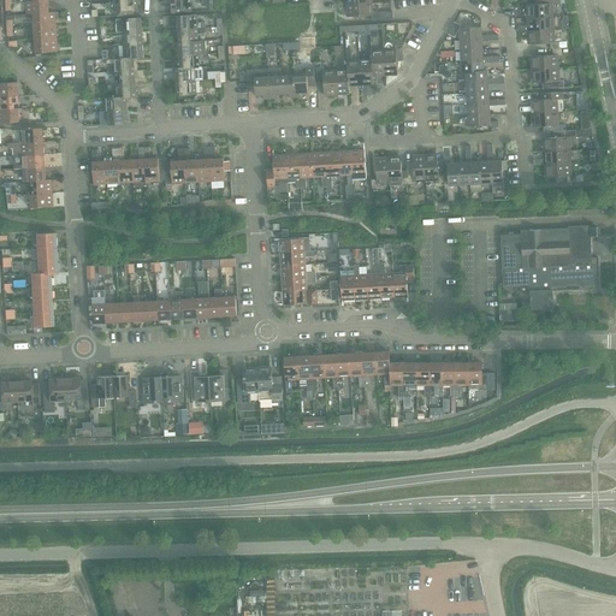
[(49,13),(48,0),(25,1),(27,15),(49,13)]
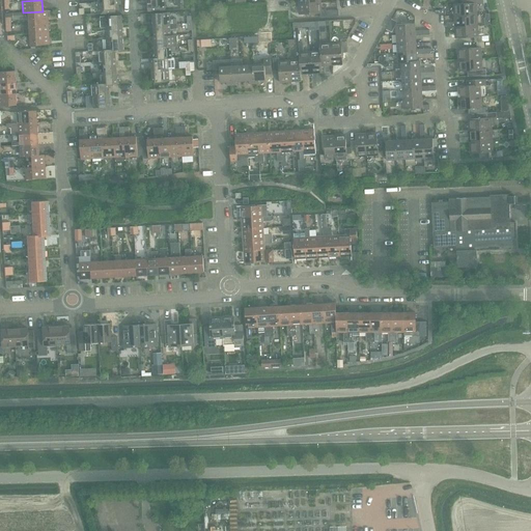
[(152,0),(147,0),(148,11),(165,10),(164,0),(152,0)]
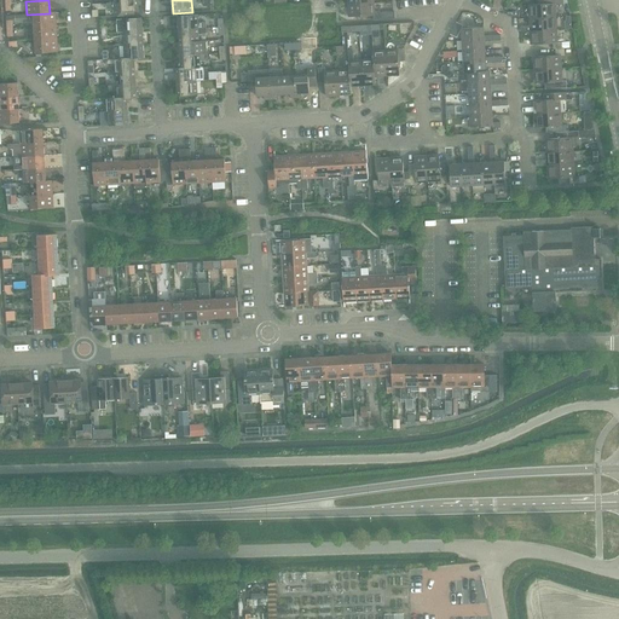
[(528,6),(530,19),(554,18),(554,6),(563,5),(563,4),(562,0),(542,0),(542,6),(528,6)]
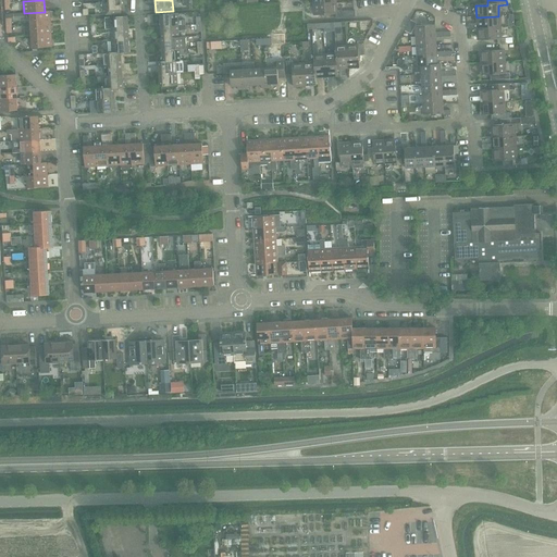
[(102,8),(103,15),(121,14),(120,2),(96,4),(96,8),(102,8)]
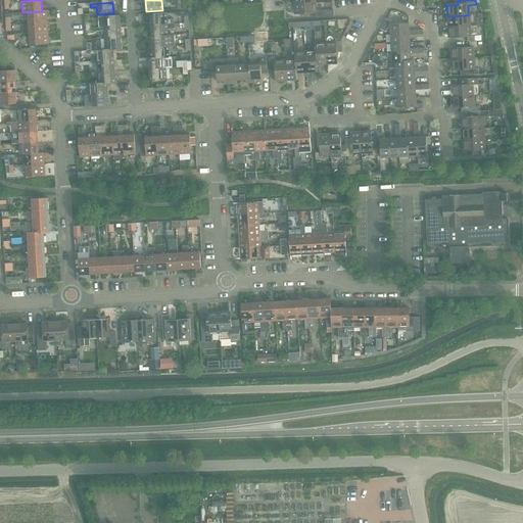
[(316,12),(316,3),(294,4),(295,15),(316,14),(316,17),(334,16),(333,11),(316,12)]
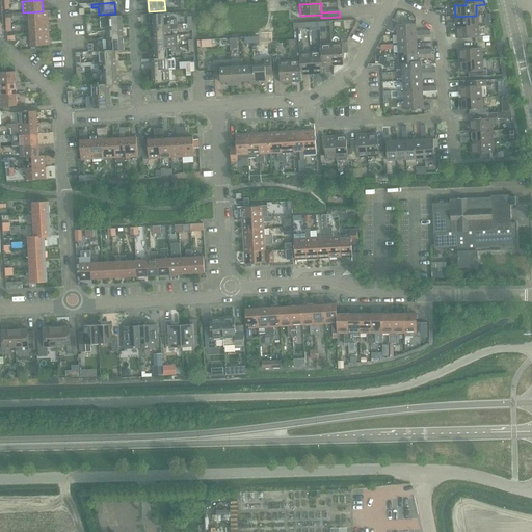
[(48,11),(43,11),(23,12),(12,14),(12,18),(26,17),(25,12),(28,12),(29,24),(49,23),(48,11)]
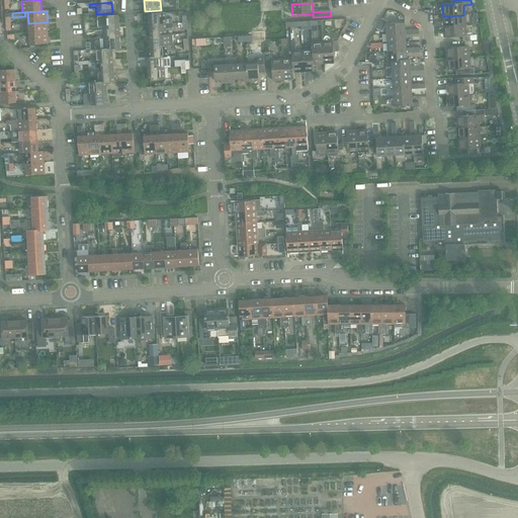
[(149,14),(150,26),(172,24),(172,19),(166,19),(165,13),(149,14)]
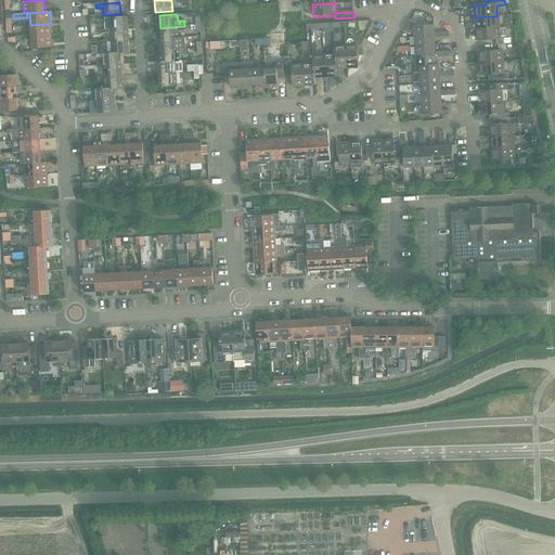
[(476,29),(498,28),(497,16),(475,17),(475,25),(467,25),(467,29),(476,29)]
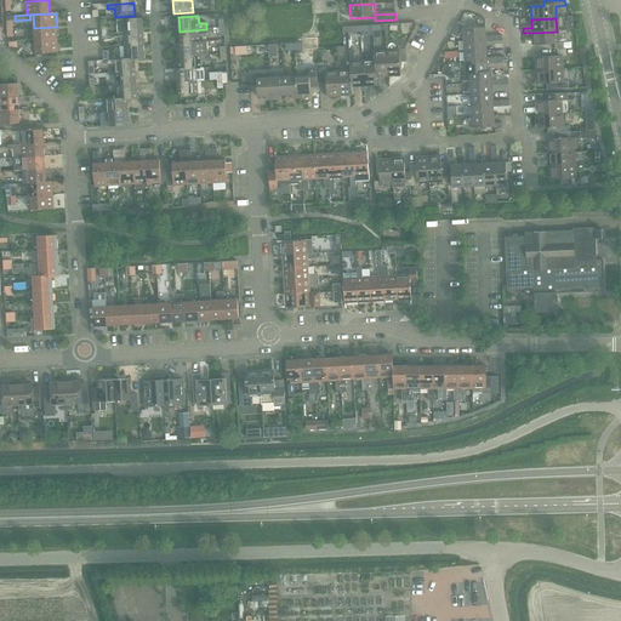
[(142,20),(117,21),(118,33),(124,33),(143,33),(142,20)]
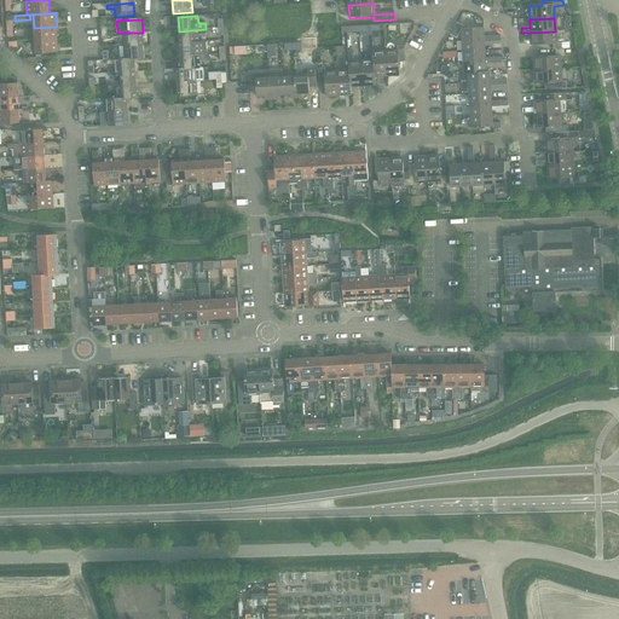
[(57,39),(57,27),(34,28),(34,40),(57,39)]
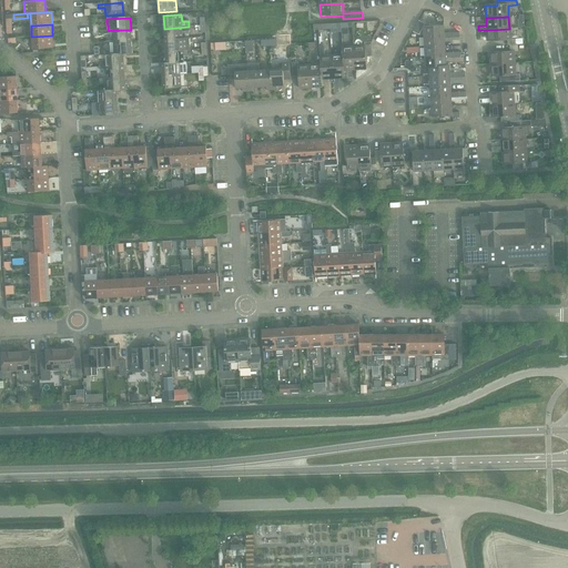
[(190,31),(189,27),(164,29),(164,41),(190,39),(189,38),(183,38),(182,32),(190,31)]
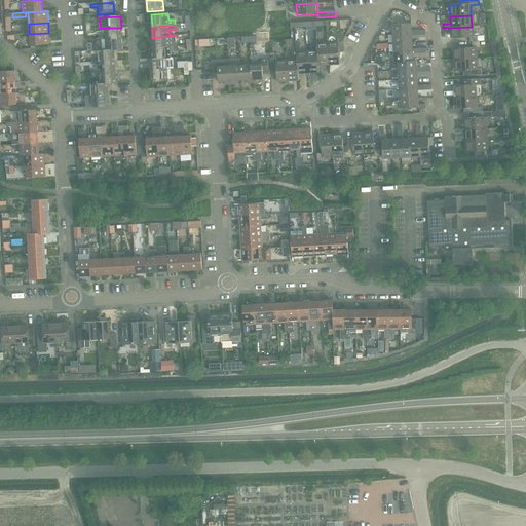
[(391,26),(392,35),(425,33),(425,31),(411,32),(411,25),(391,26)]
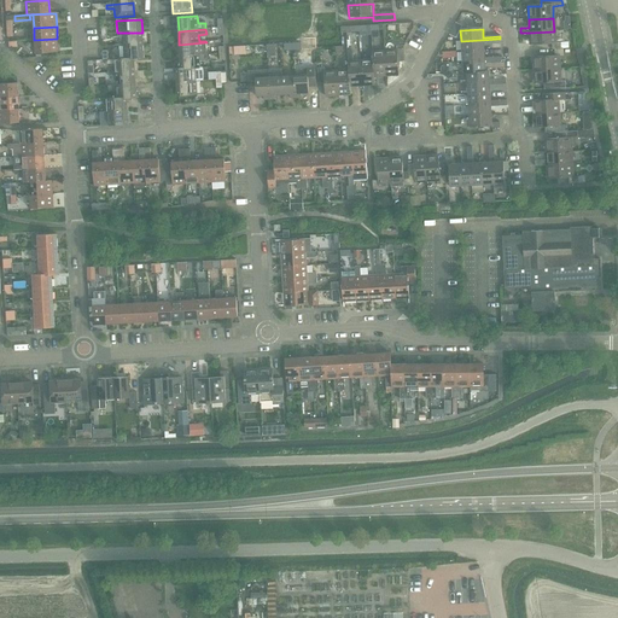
[(552,45),(552,50),(560,50),(560,44),(555,44),(554,31),(530,33),(530,46),(552,45)]
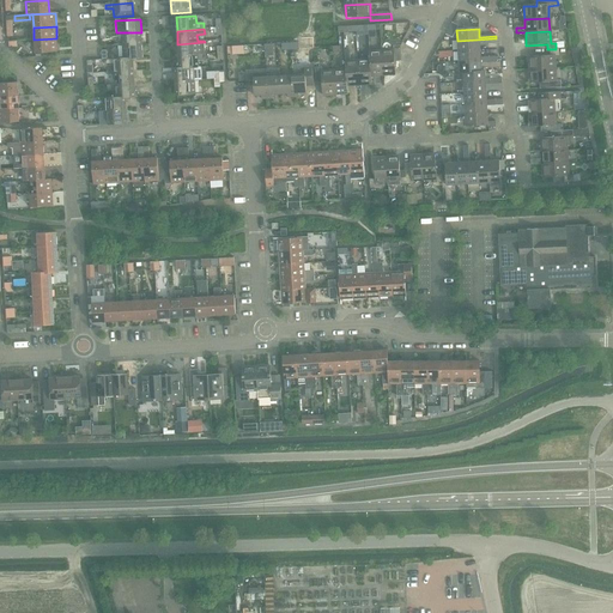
[(122,46),(141,44),(141,32),(122,32),(122,46)]
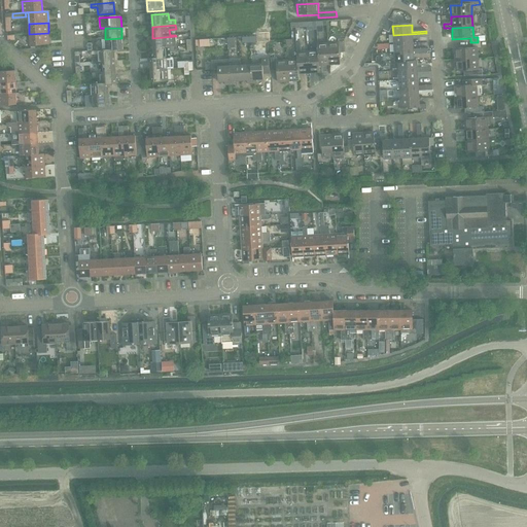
[(49,44),(48,33),(29,34),(30,45),(49,44)]
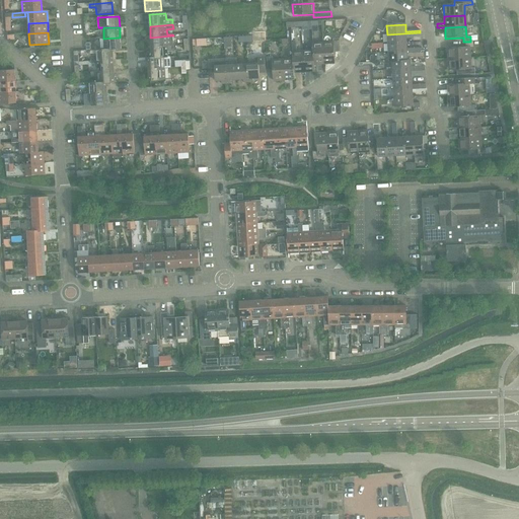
[(420,35),(420,32),(387,34),(387,44),(405,43),(405,35),(420,35)]
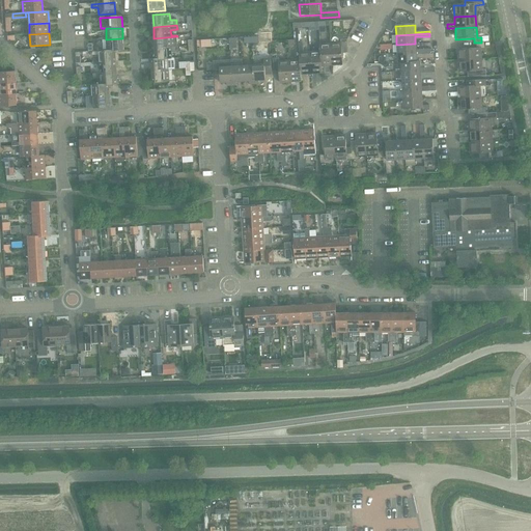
[(154,38),(155,49),(177,48),(177,36),(154,38)]
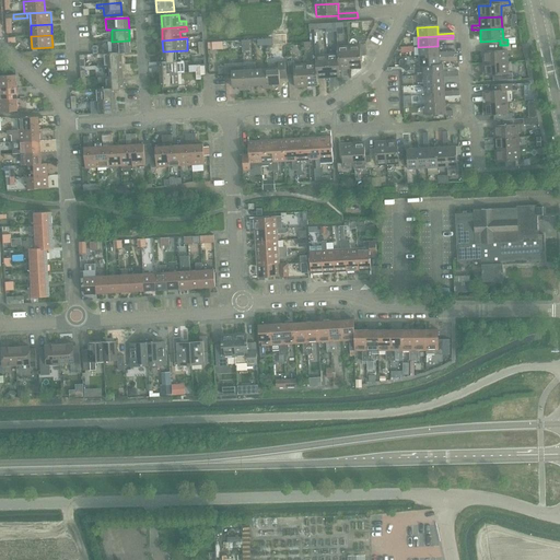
[(121,54),(130,53),(129,41),(112,42),(113,54),(121,54)]
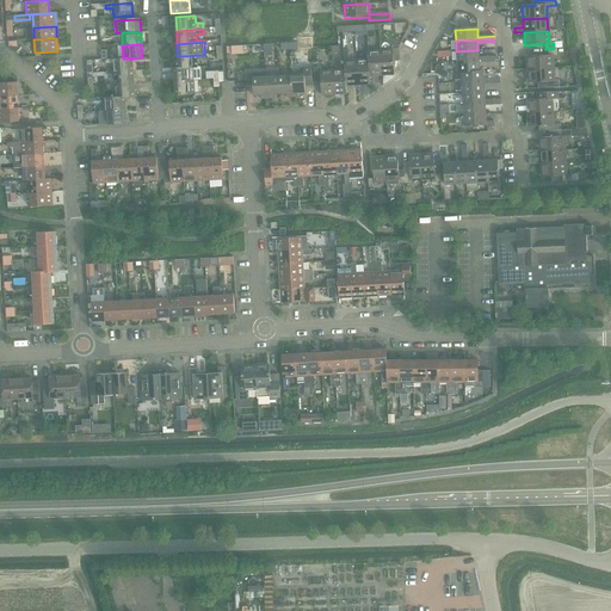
[(272,44),(263,45),(264,51),(264,56),(272,56),(272,51),(272,44)]
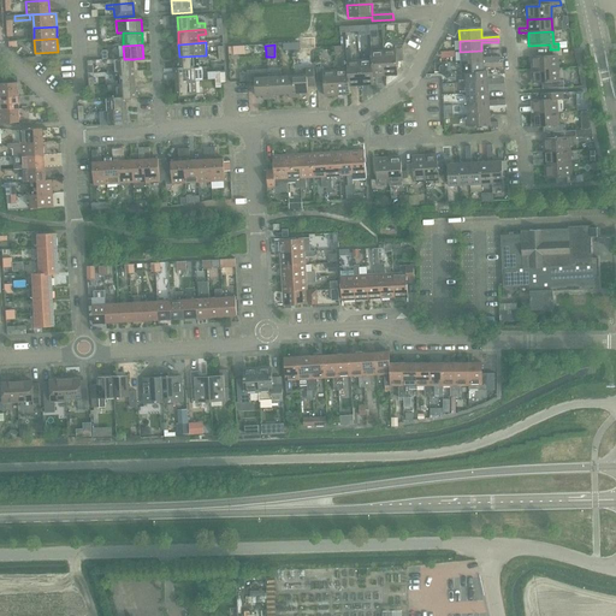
[(396,51),(383,52),(384,76),(397,76),(397,63),(403,61),(402,47),(395,47),(396,51)]
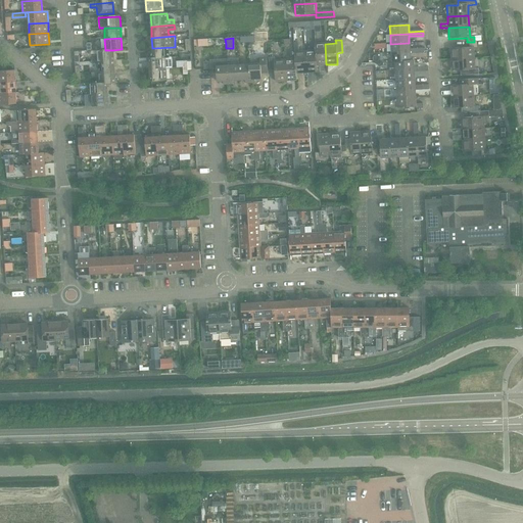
[(304,52),(298,52),(298,42),(293,43),(294,53),(295,60),(295,74),(296,74),(305,74),(304,52)]
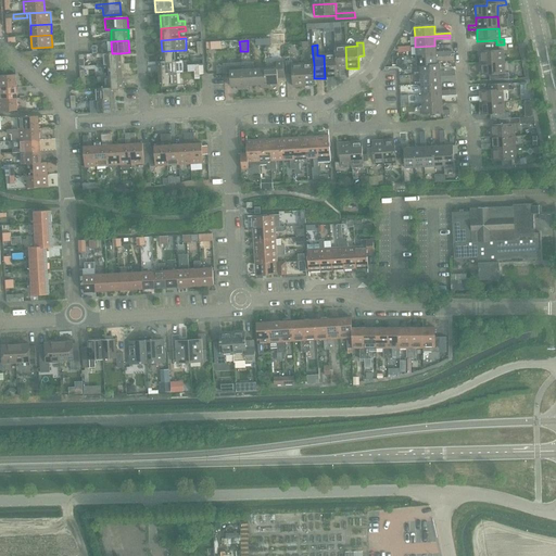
[(480,52),(480,63),(503,62),(502,52),(507,51),(506,45),(504,46),(504,45),(496,45),(496,47),(498,46),(498,51),(480,52)]
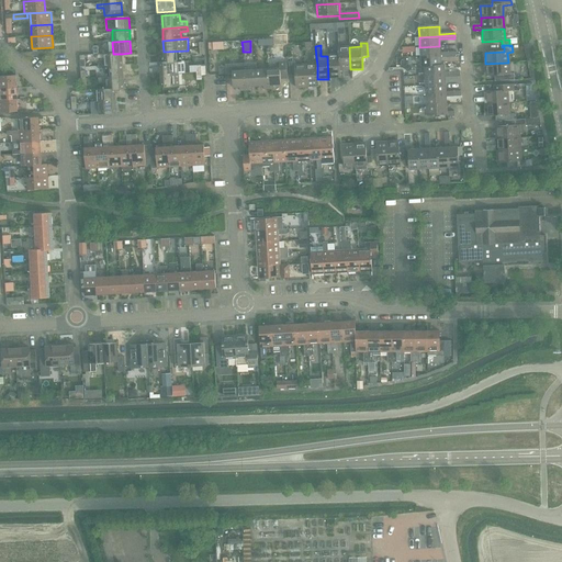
[(440,53),(439,46),(419,47),(420,57),(456,55),(456,53),(440,53)]
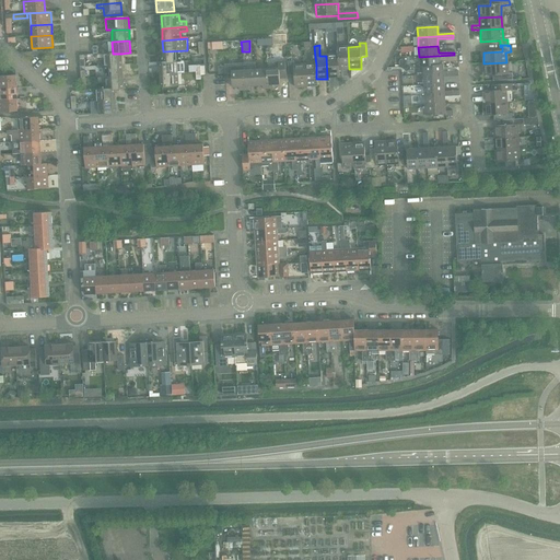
[(338,70),(339,70),(349,69),(348,47),(337,47),(337,56),(338,70)]
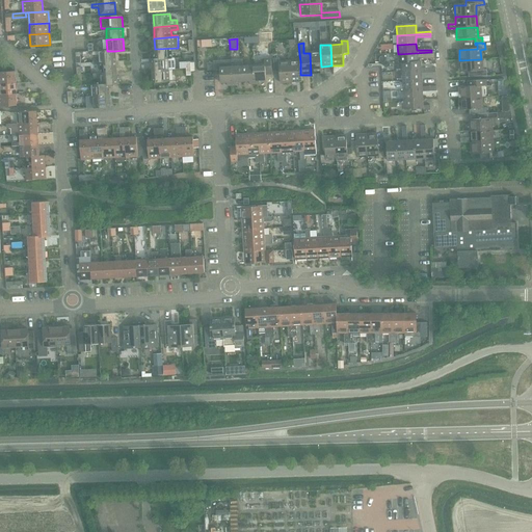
[(175,58),(173,58),(171,52),(178,52),(178,48),(155,49),(155,59),(151,59),(151,60),(175,59),(175,58)]
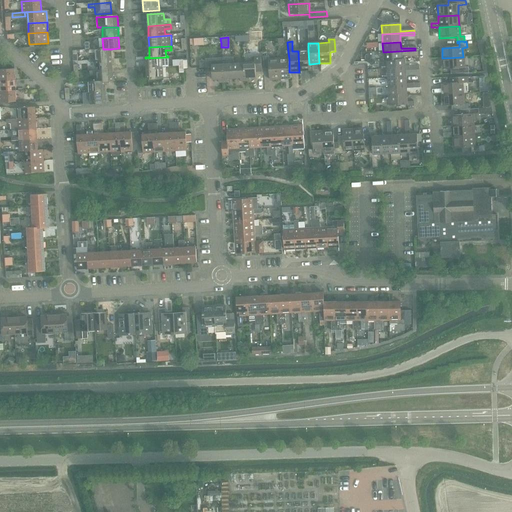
[(95,53),(95,55),(95,61),(111,60),(111,49),(103,49),(95,49),(95,50),(89,50),(89,53),(95,53)]
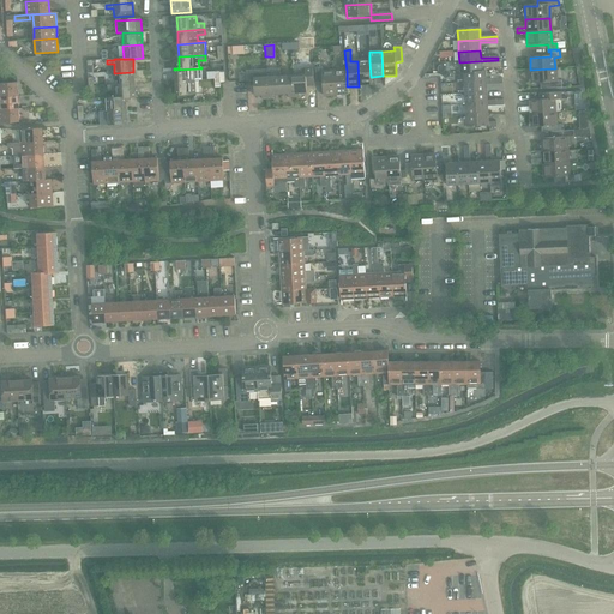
[(459,73),(463,73),(482,71),(481,64),(498,62),(498,60),(459,62),(459,73)]
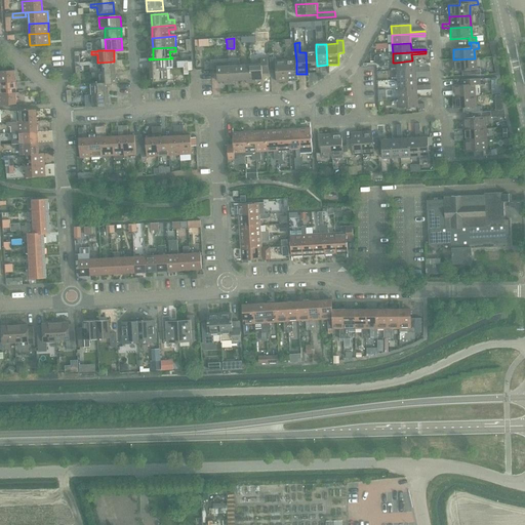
[(317,66),(316,52),(306,52),(307,74),(318,73),(318,66),(317,66)]
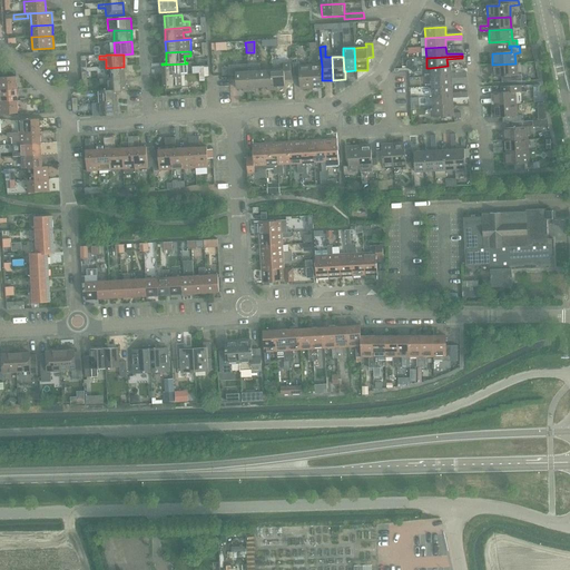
[(285,87),(285,80),(292,80),(291,62),(277,64),(277,70),(272,70),(273,90),(277,90),(277,87),(285,87)]
